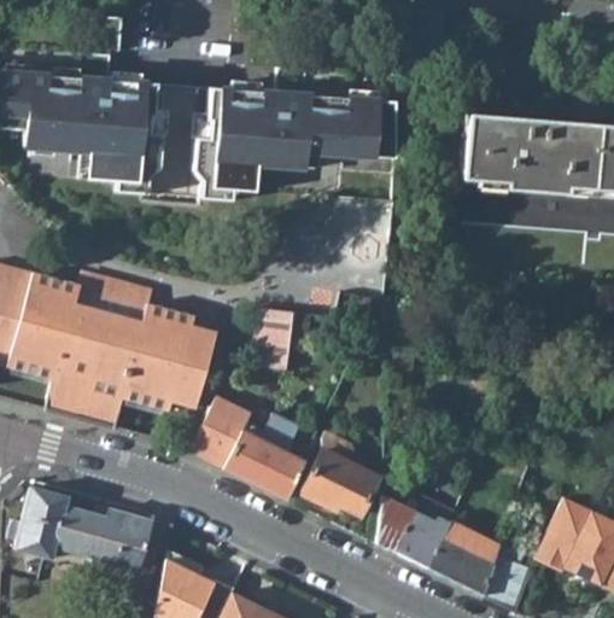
[(101,50),(122,51),(124,18),(104,17),(101,50)]
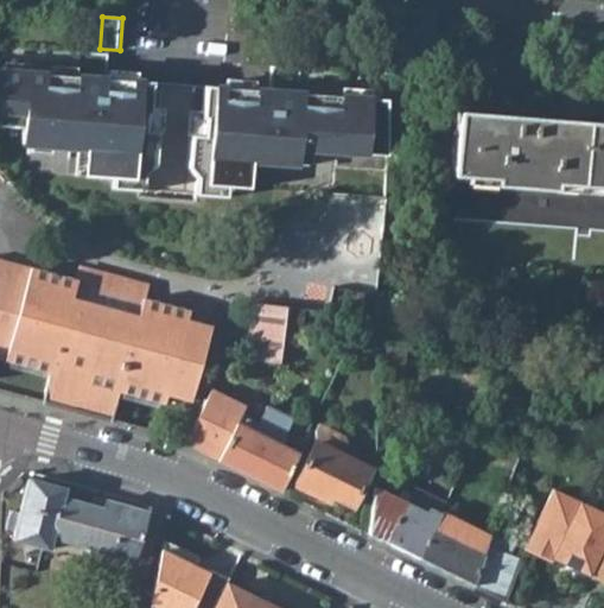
[(341,152),(390,156),(388,100),(300,93),(303,69),(274,67),(273,92),(108,78),(110,55),(82,52),(81,76),(0,70),(0,126),(26,128),(25,145),(88,149),(87,175),(116,177),(116,188),(147,190),(199,194),(230,196),(231,185),(253,187),(254,162),(309,166),(315,164),(316,152),(339,154),(341,152)]
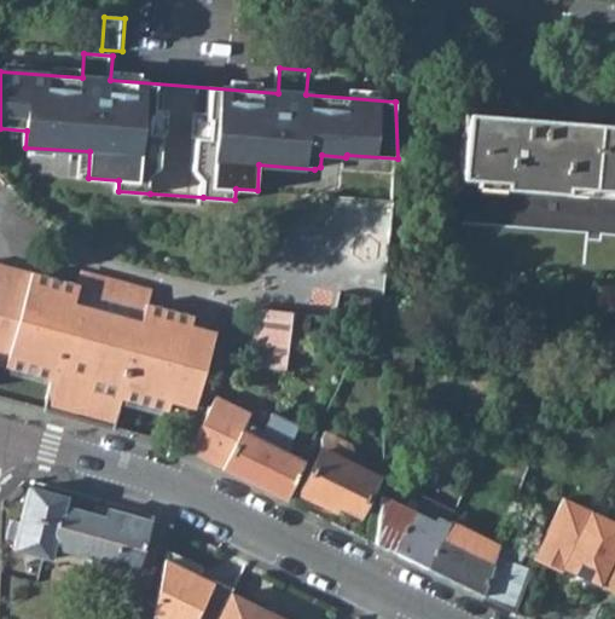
[(463,178),(459,223),(614,235),(614,125),(468,114),(463,178)]
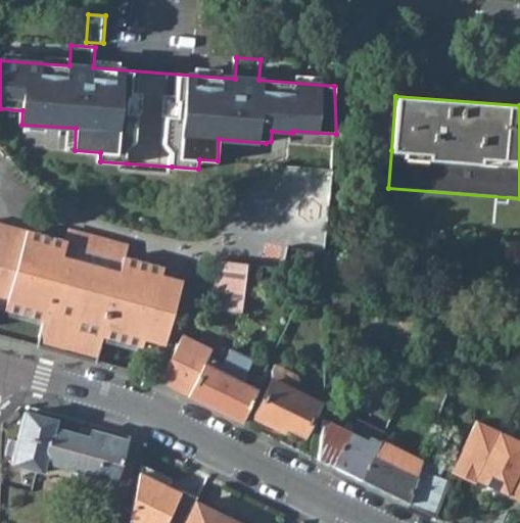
[(0,222),(0,307),(45,320),(39,345),(65,352),(98,362),(104,336),(144,346),(146,339),(149,327),(170,332),(181,292),(159,287),(163,275),(166,267),(127,256),(125,255),(121,271),(64,255),(68,241),(67,241),(0,222)]
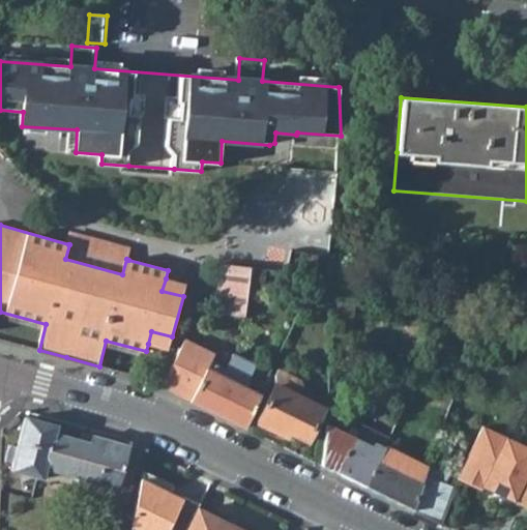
[(65,259),(122,274),(126,259),(128,260),(130,249),(71,233),(68,244),(69,244),(65,259)]
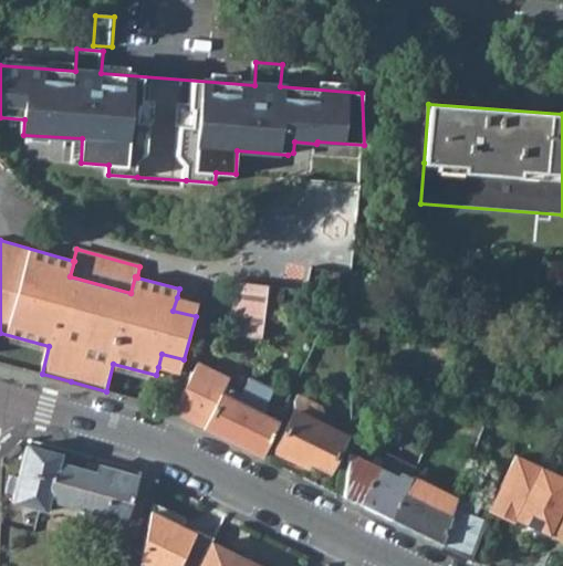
[(231,334),(263,337),(268,303),(270,284),(238,281),(236,304),(231,334)]
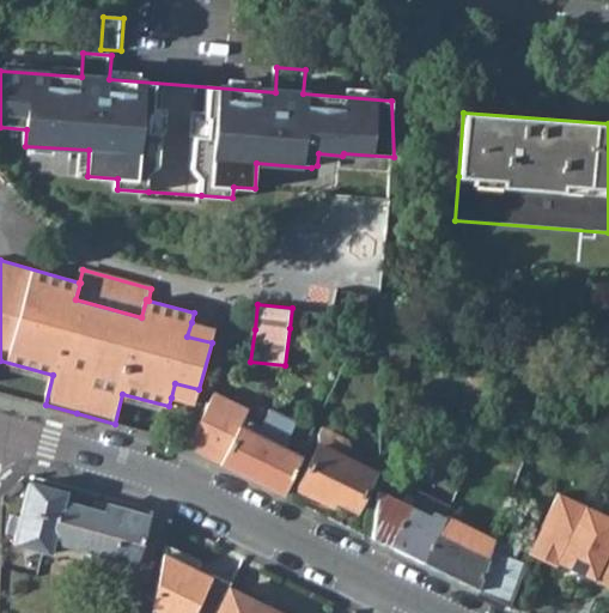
[(187,337),(212,343),(215,328),(192,322),(187,337)]
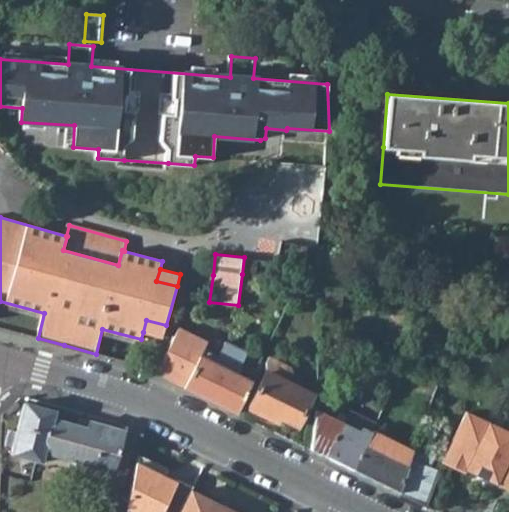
[(143,332),(163,337),(166,325),(146,320),(143,332)]
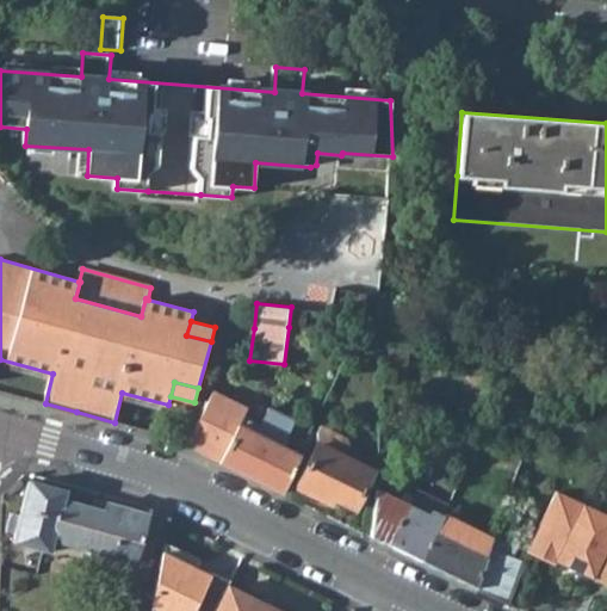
[(189,446),(221,462),(284,493),(302,456),(284,446),(296,420),(270,407),(261,425),(245,417),(248,408),(214,392),(209,402),(189,446)]
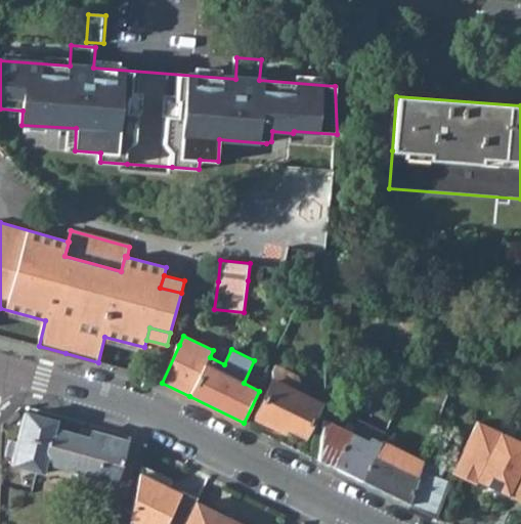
[(270,386),(256,417),(279,429),(283,424),(306,435),(321,402),(273,381),(270,386)]
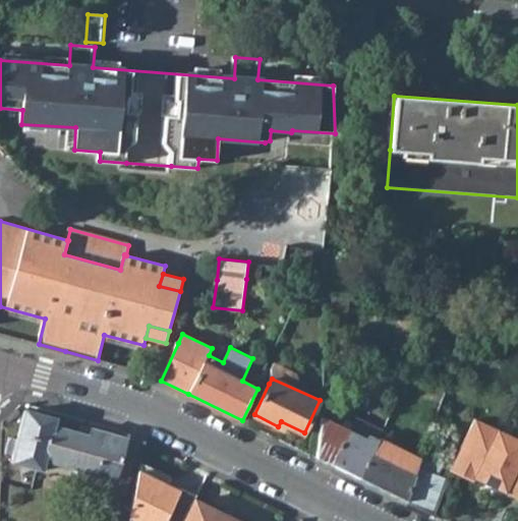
[(14,454),(12,461),(44,469),(46,459),(116,478),(127,437),(92,427),(91,435),(79,431),(55,426),(57,418),(26,410),(18,438),(14,454)]
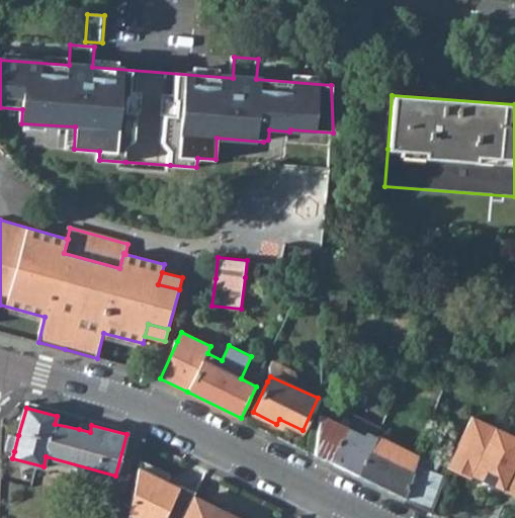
[(321,413),(317,454),(331,461),(359,476),(378,436),(381,429),(356,417),(351,428),(321,413)]
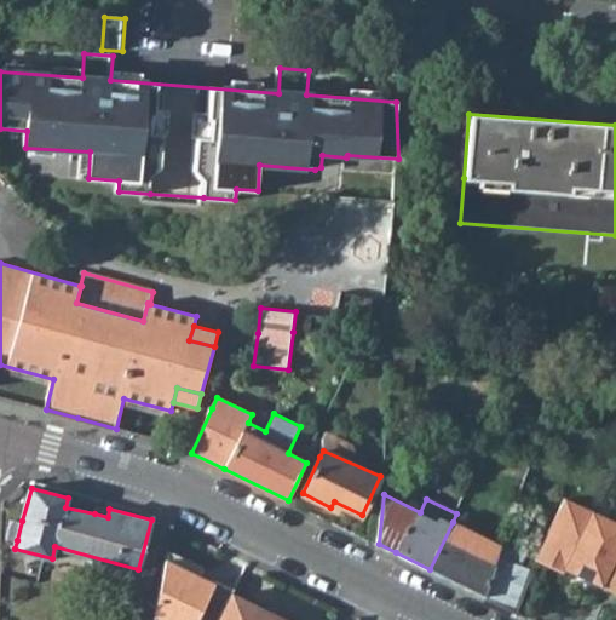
[(589,509),(609,518),(615,506),(596,497),(589,509)]
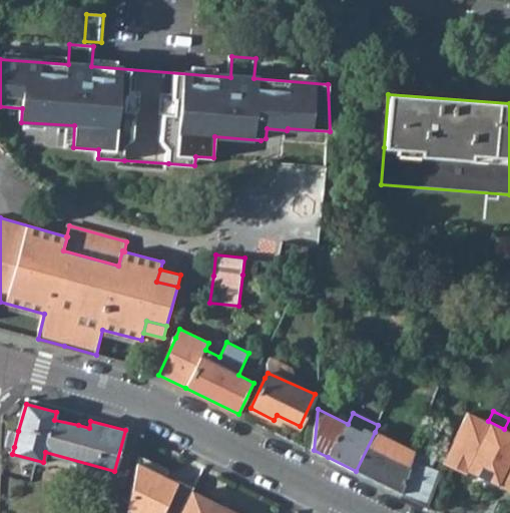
[(468,412),(444,461),(467,472),(469,467),(478,472),(477,474),(509,490),(509,431),(504,429),(488,421),(468,412)]
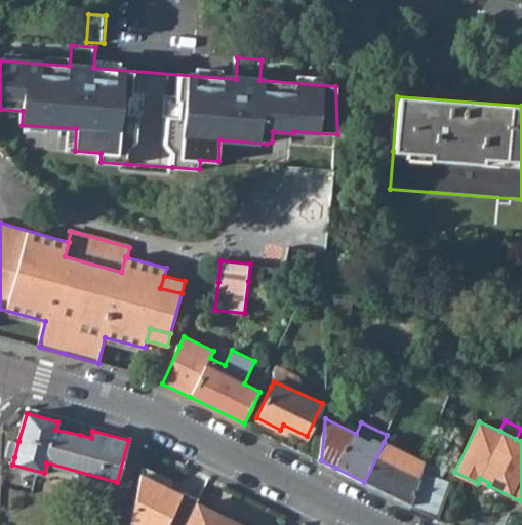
[(80,435),(91,438),(92,431),(82,428),(80,435)]
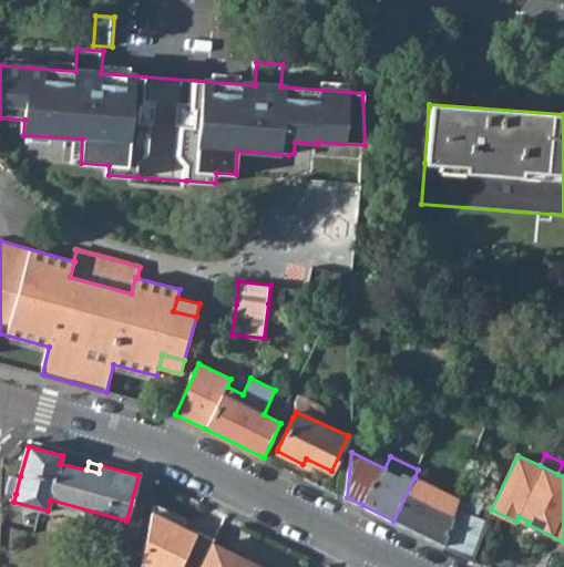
[(8,492),(16,494),(20,476),(12,474),(8,492)]
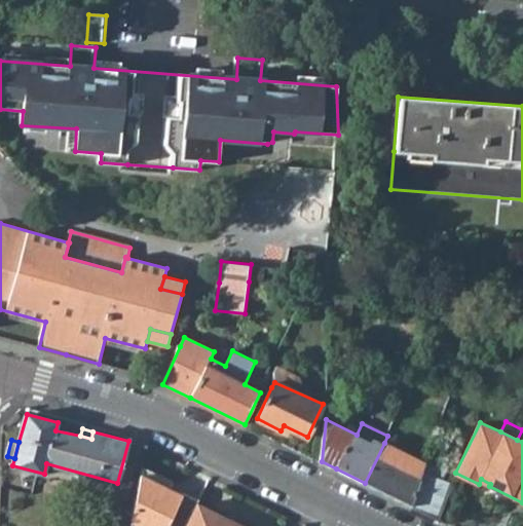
[(384,443),(365,483),(410,505),(426,462),(384,443)]
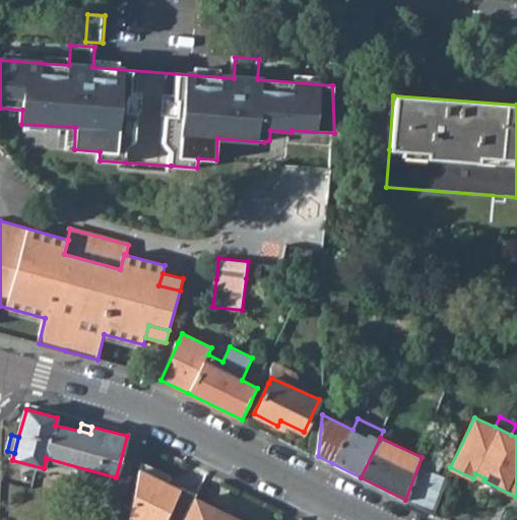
[(422,457),(405,500),(434,513),(447,476),(438,472),(442,460),(423,453),(422,457)]
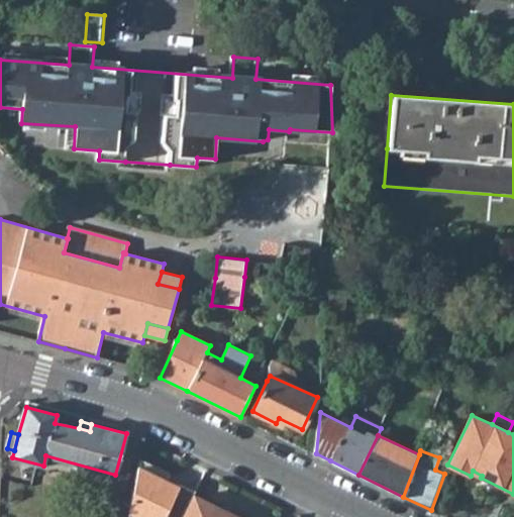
[(171,473),(140,457),(131,494),(128,516),(183,516),(194,496),(196,492),(180,483),(179,486),(168,480),(171,473)]
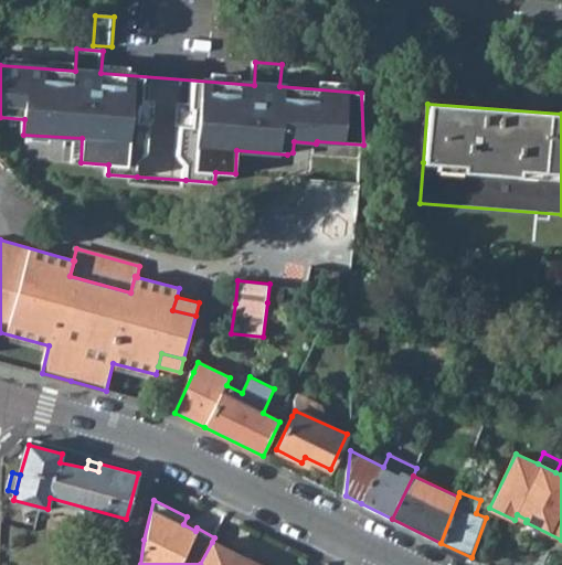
[(212,542),(200,564),(260,564),(228,550),(212,542)]
